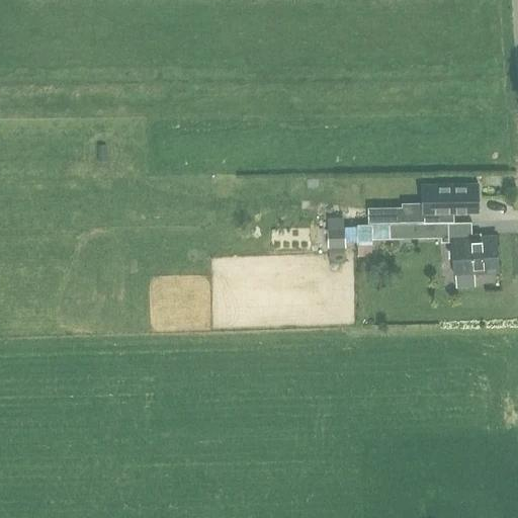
[(441,211),(481,211),(480,184),(441,184),(441,211)]
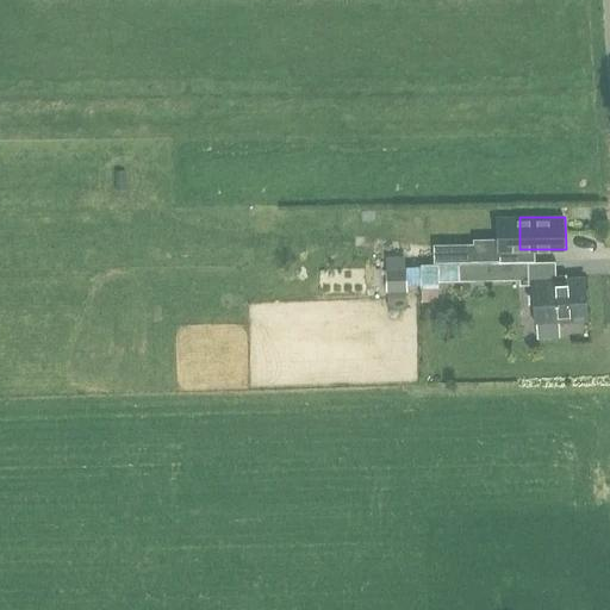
[(478,261),(478,244),(437,246),(437,262),(478,261)]
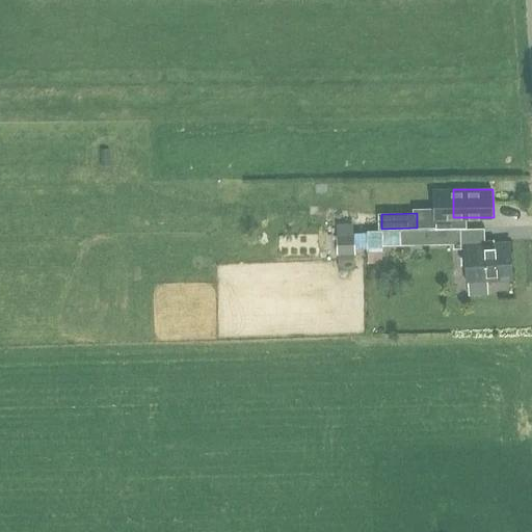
[(461,248),(461,229),(406,230),(399,230),(366,231),(366,251),(381,251),(381,245),(399,245),(454,243),(454,248),(461,248)]
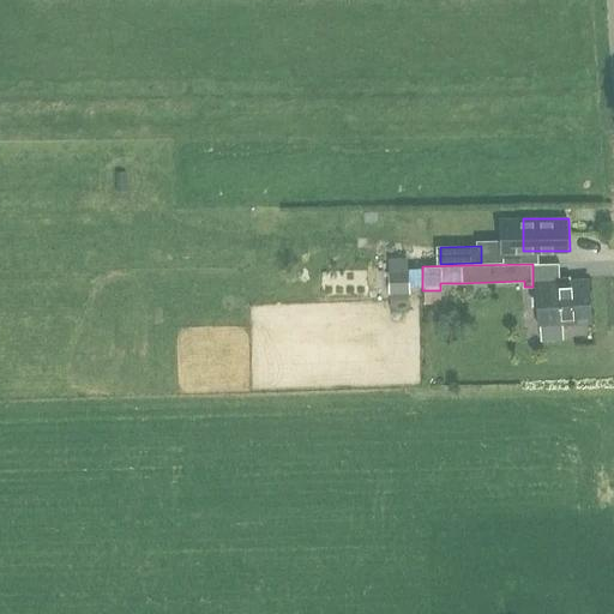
[(389,289),(408,288),(407,274),(387,274),(386,275),(389,289)]
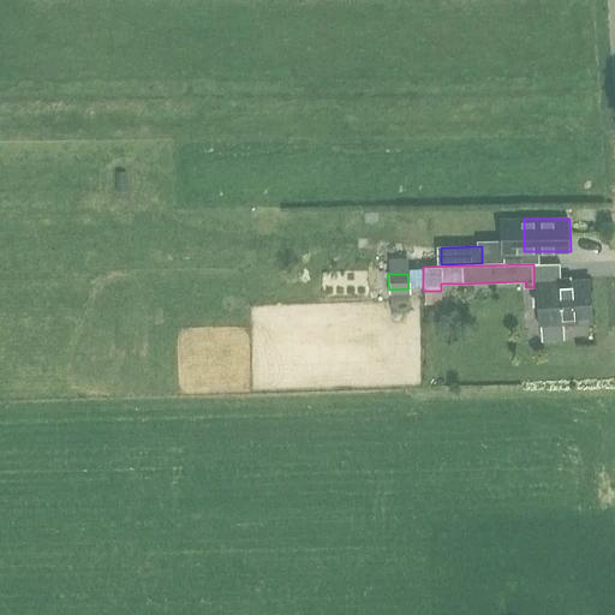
[(566,340),(565,324),(592,323),(590,281),(539,284),(542,326),(543,341),(566,340)]
